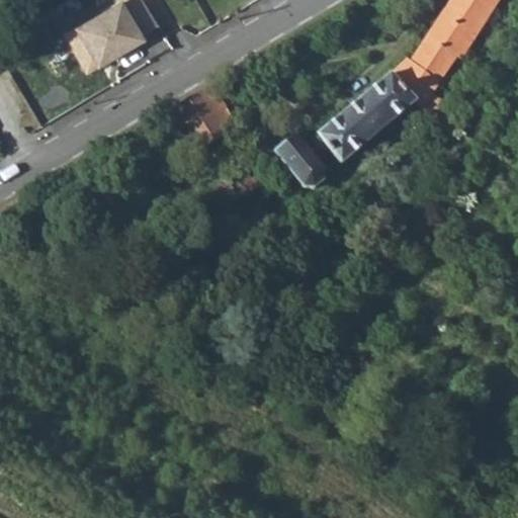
[(118,0),(120,2),(66,34),(87,71),(143,38),(141,34),(158,24),(143,0),(118,0)]
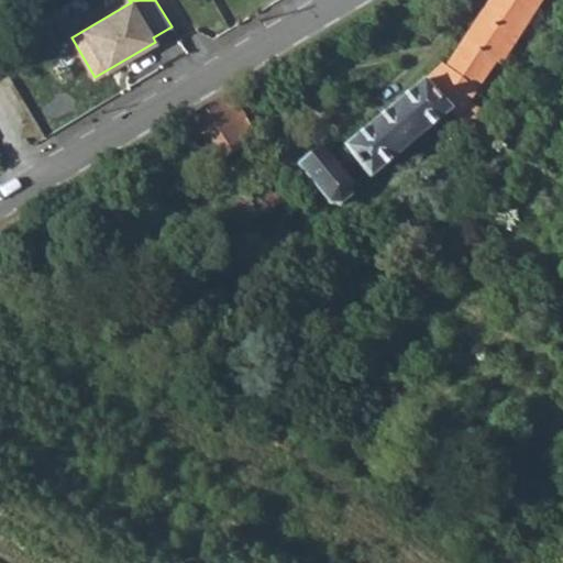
[(449,113),(471,128),(482,112),(468,102),(495,62),(499,64),(541,0),(488,0),(445,66),(441,64),(344,148),(371,179),(449,113)]
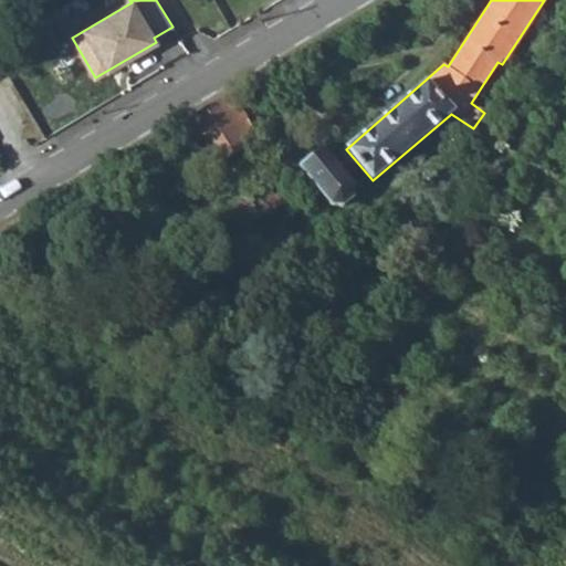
[(231,94),(179,125),(207,171),(258,142),(231,94)]
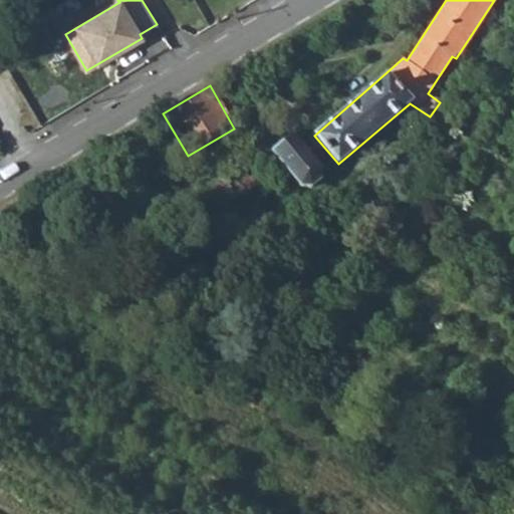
[(312,189),(322,181),(321,169),(291,134),(269,153),(299,188),(312,189)]
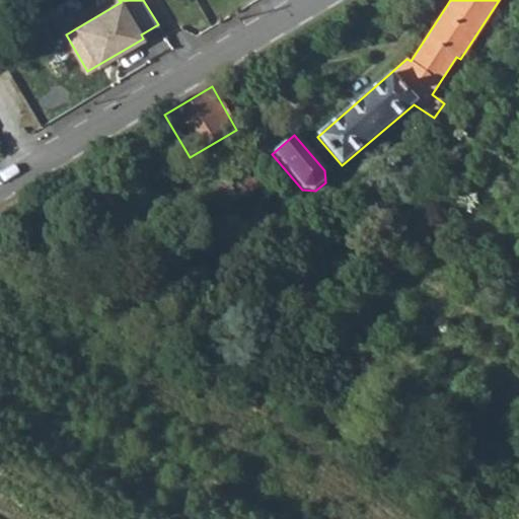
[(257,189),(247,195),(250,200),(261,195),(257,189)]
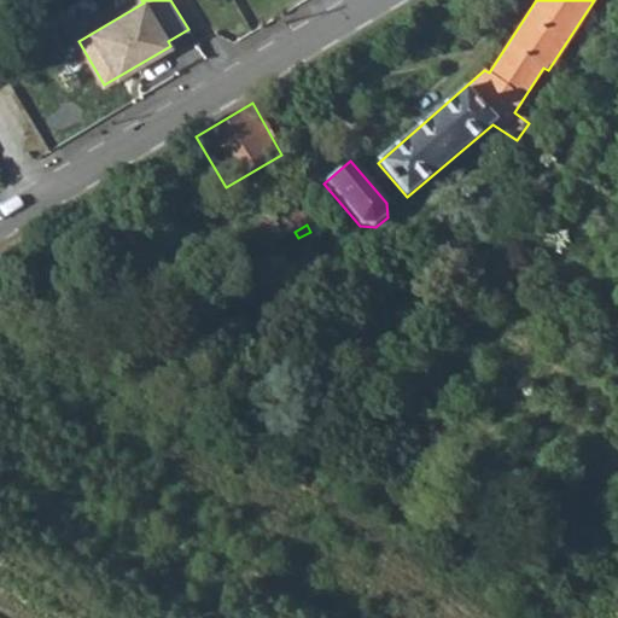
[(234,394),(248,402),(256,386),(244,378),(234,394)]
